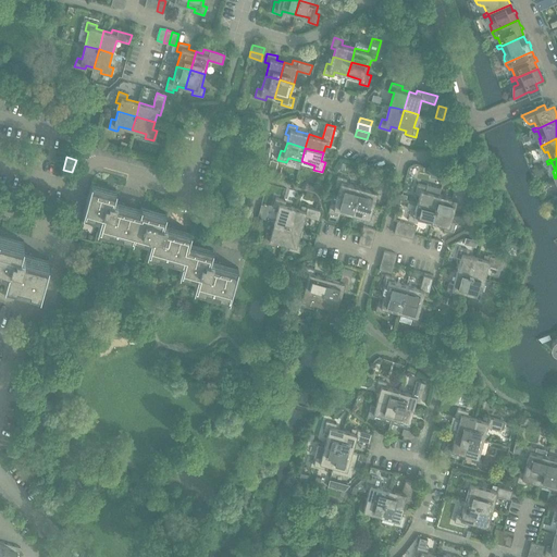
[(269,166),(267,172),(274,174),(277,162),(271,160),(269,166)]
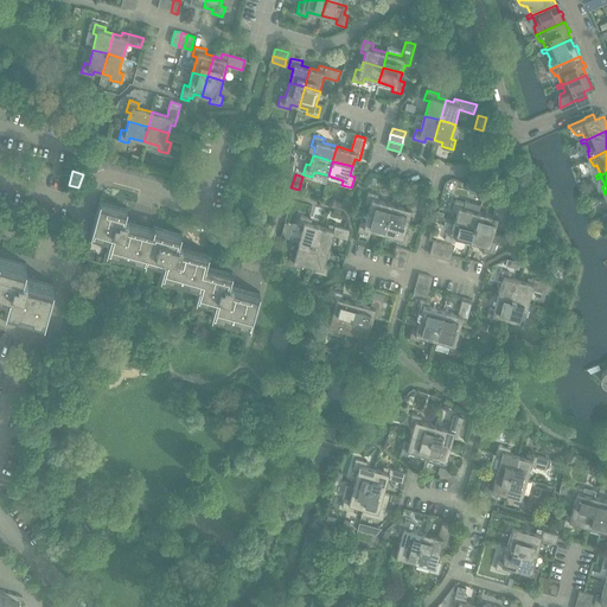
[(377,200),(378,196),(369,193),(365,204),(370,205),(368,213),(374,215),(388,218),(391,204),(377,200)]
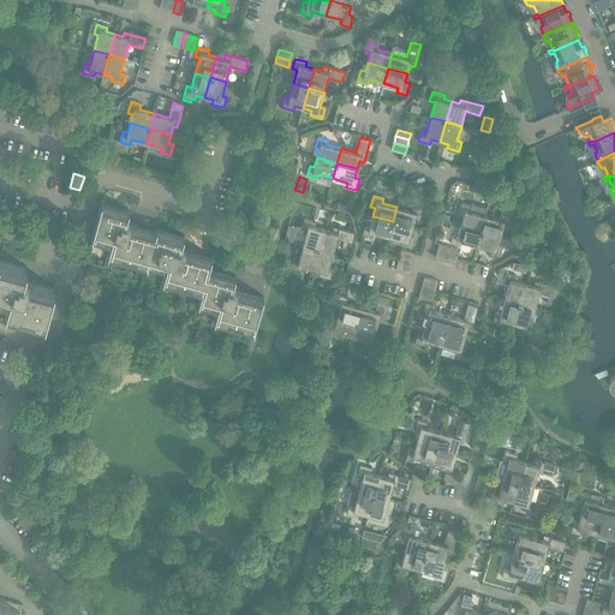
[(419,221),(425,199),(416,196),(412,210),(396,207),(393,221),(407,226),(413,227),(415,219),(419,221)]
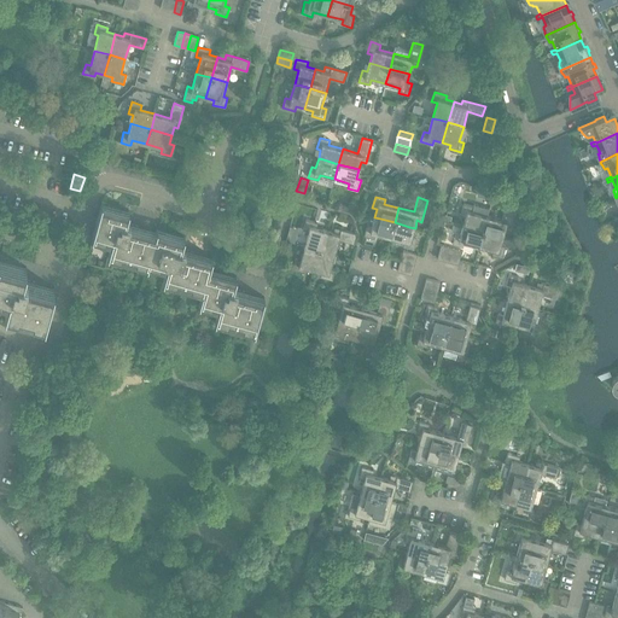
[(103,207),(103,203),(92,238),(111,244),(109,256),(147,267),(149,264),(157,234),(157,232),(157,231),(156,234),(155,233),(153,237),(134,232),(135,228),(126,226),(130,211),(129,210),(128,214),(112,209),(103,207)]
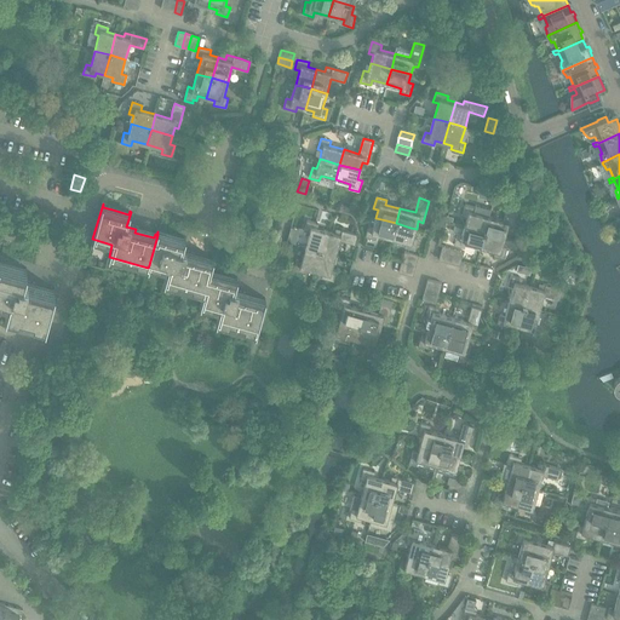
[(474,213),(475,208),(465,205),(463,217),(466,218),(464,227),(470,228),(484,233),(489,217),(474,213)]
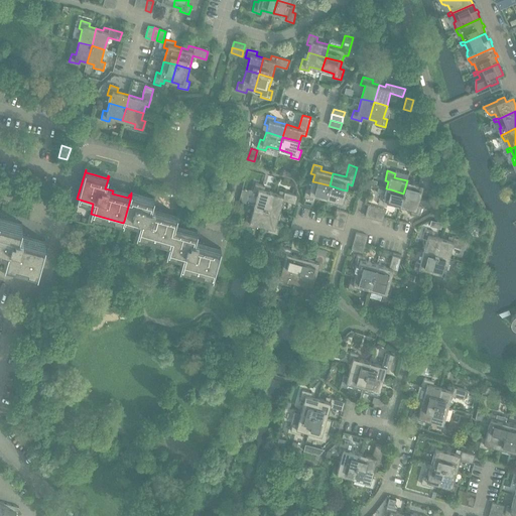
[(426,191),(431,174),(422,171),(419,183),(407,180),(403,194),(415,197),(420,198),(422,190),(426,191)]
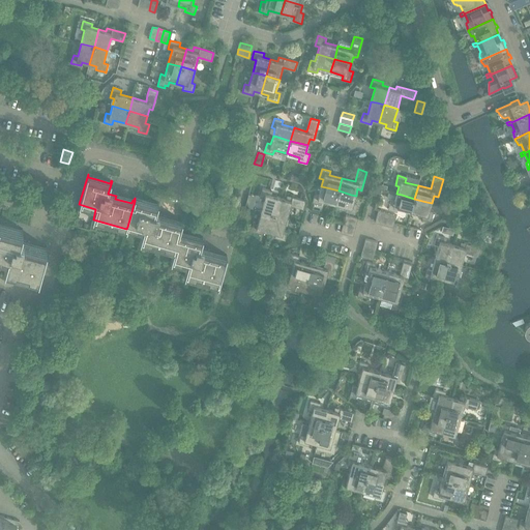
[(339,190),(326,187),(321,186),(319,194),(316,193),(313,202),(321,205),(322,201),(335,204),(339,190)]
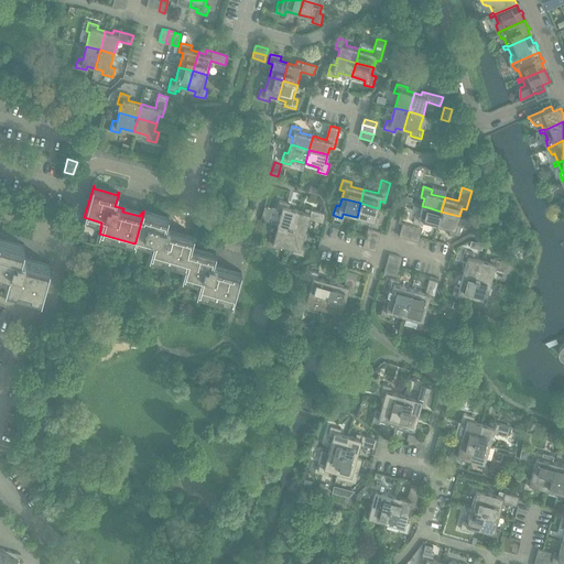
[(289,208),(290,204),(280,201),(278,209),(282,210),(278,225),(284,227),(292,229),(297,210),(289,208)]
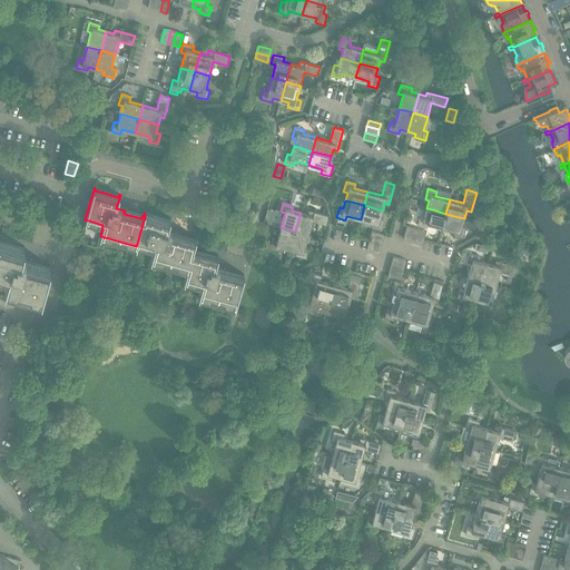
[(383,210),(377,209),(364,205),(361,219),(374,223),(373,228),(382,231),(385,219),(380,218),(383,210)]
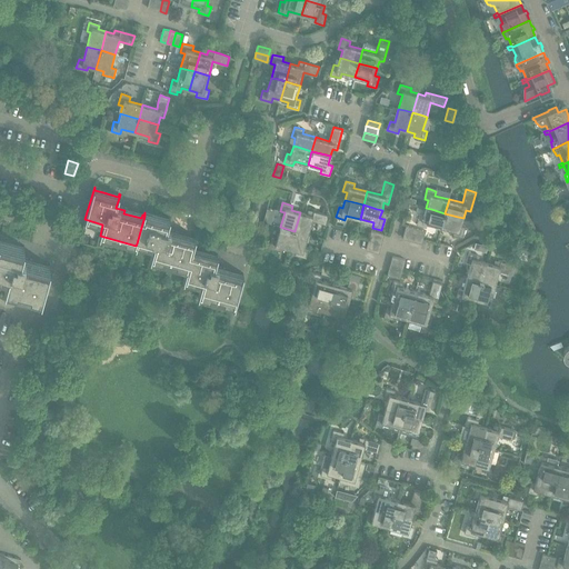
[(445,213),(431,209),(426,208),(425,216),(420,215),(417,226),(426,228),(428,223),(441,227),(445,213)]
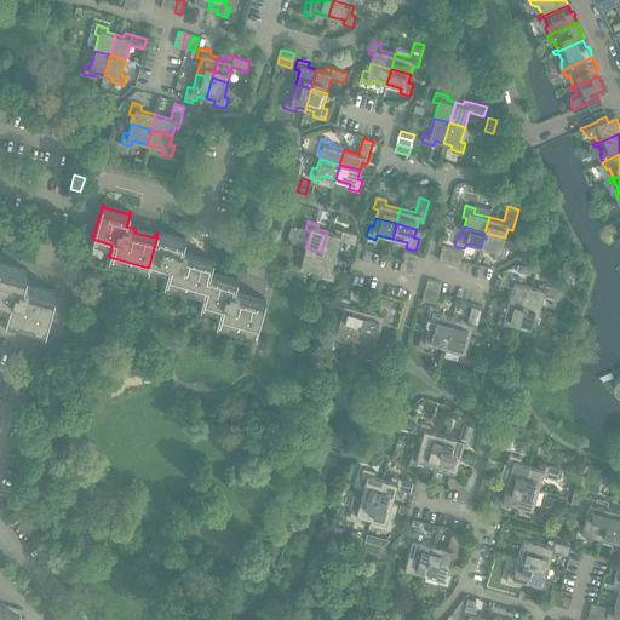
[(299,230),(291,228),(287,241),(296,244),(299,230)]
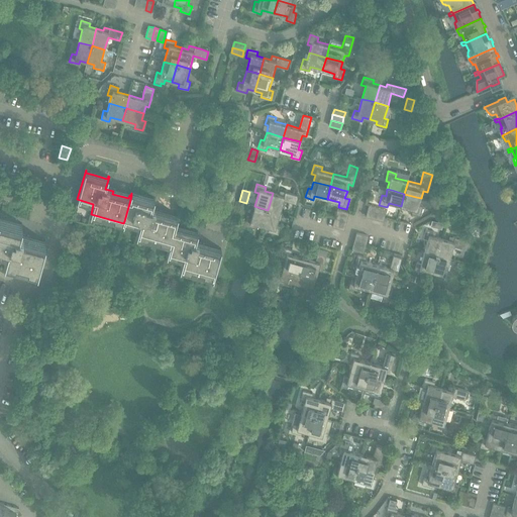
[(296,204),(298,196),(280,191),(279,195),(273,193),(268,210),(274,211),(280,213),(284,200),(296,204)]
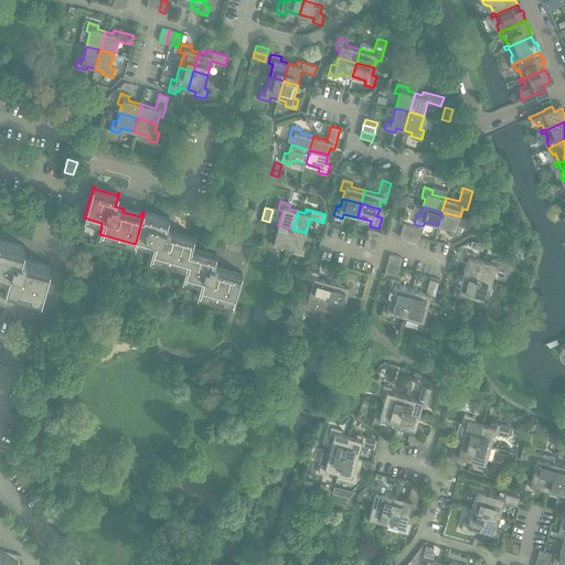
[(460,216),(455,215),(441,212),(438,225),(451,230),(450,234),(459,236),(462,225),(458,224),(460,216)]
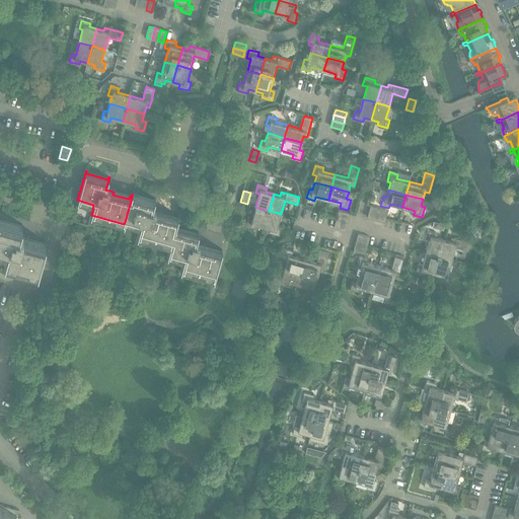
[(154,201),(153,203),(132,197),(125,222),(140,226),(137,236),(169,245),(170,245),(174,228),(175,228),(178,216),(177,216),(177,218),(161,214),(162,212),(153,209),(155,201),(154,201)]
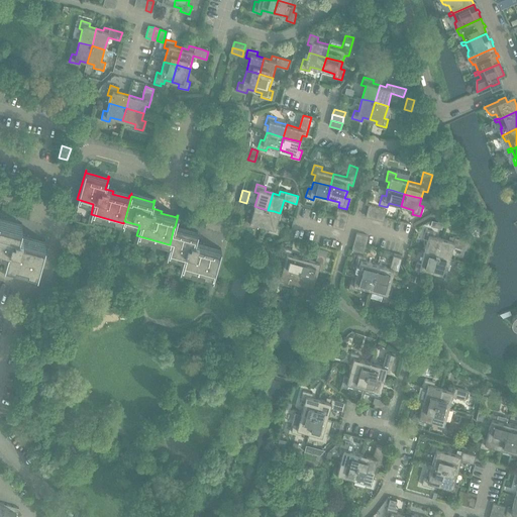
[(375,207),(370,205),(367,216),(372,218),(375,207)]
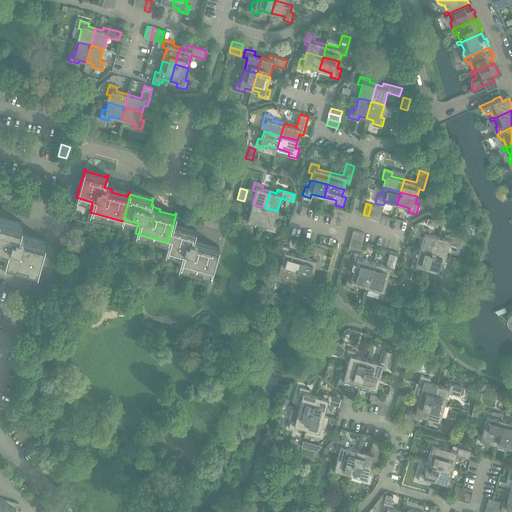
[(265,208),(258,206),(252,204),(249,216),(245,215),(243,223),(252,226),(253,222),(260,224),(265,208)]
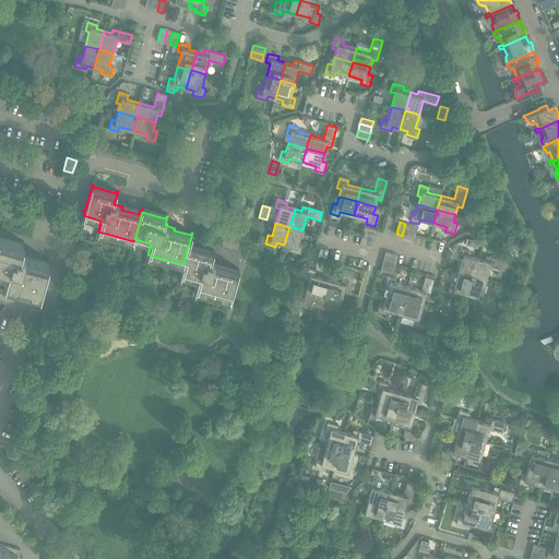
[(408,238),(412,225),(405,224),(402,236),(408,238)]
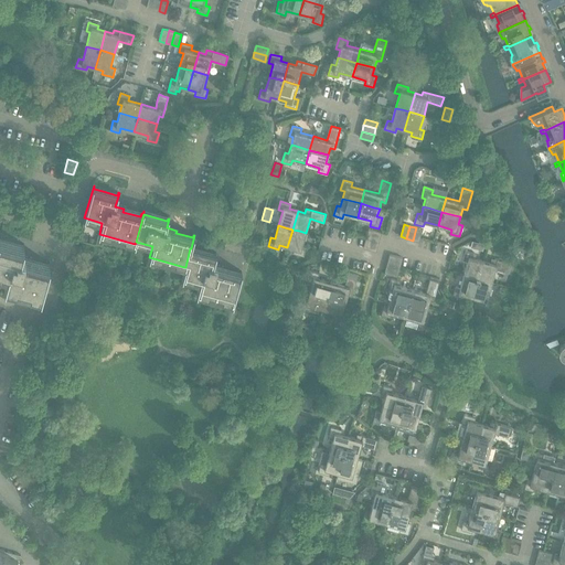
[(418,242),(423,230),(416,227),(413,241),(418,242)]
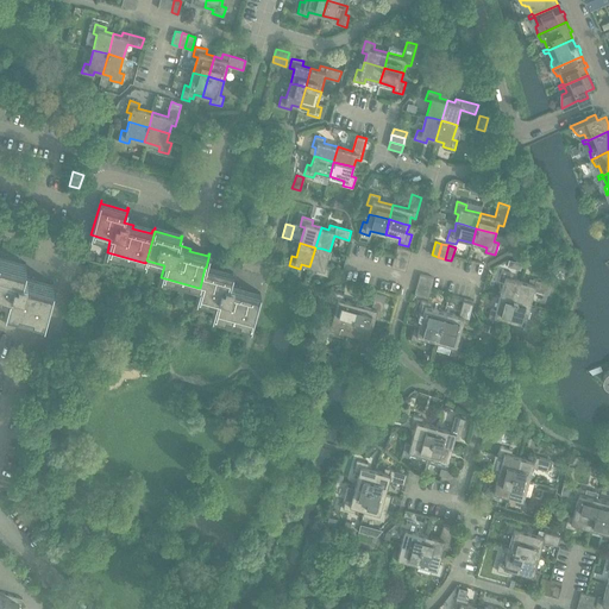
[(330,251),(322,249),(315,248),(309,267),(318,269),(316,274),(328,276),(331,267),(326,265),(330,251)]
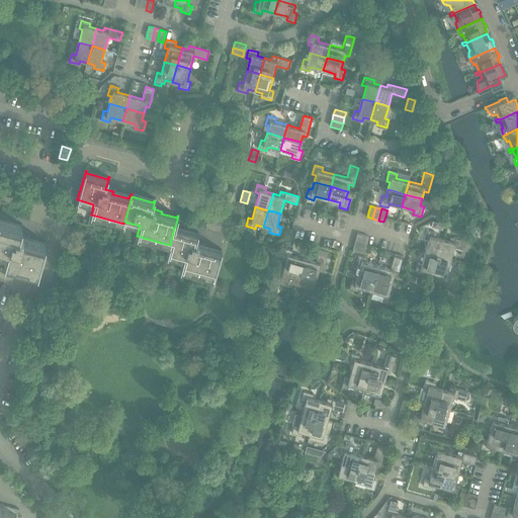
[(348,220),(349,213),(338,210),(337,217),(348,220)]
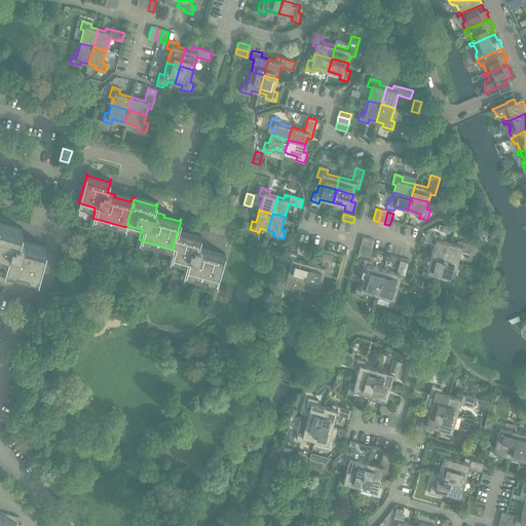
[(351,228),(353,223),(342,220),(340,225),(351,228)]
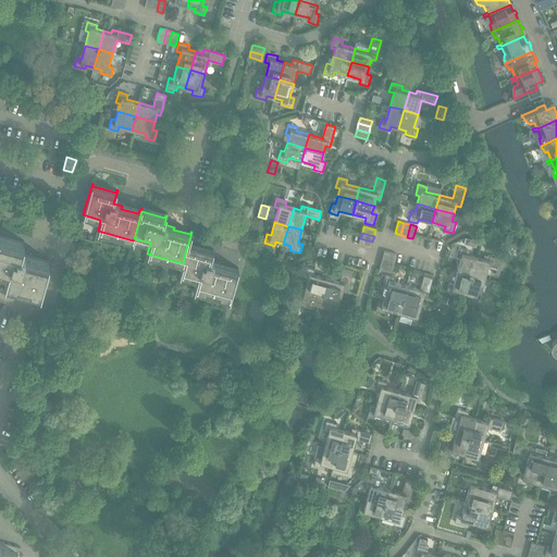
[(478,240),(466,237),(463,244),(477,247),(478,240)]
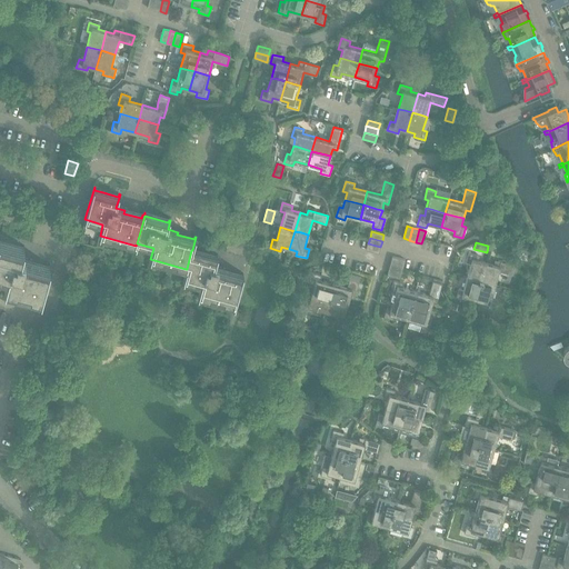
[(379,253),(380,247),(368,243),(367,250),(379,253)]
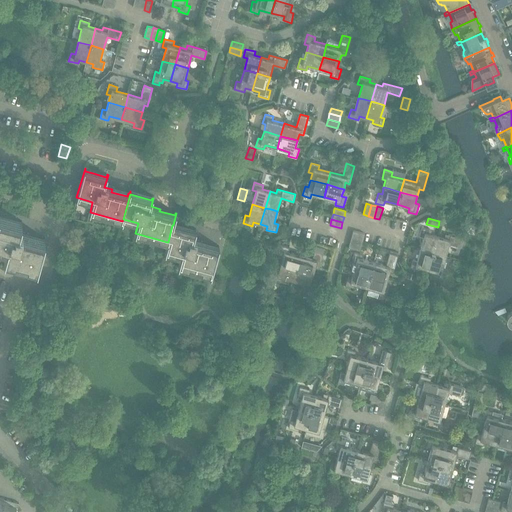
[(0,244),(7,247),(4,259),(37,268),(45,238),(44,238),(44,241),(28,237),(29,234),(19,231),(21,223),(20,223),(19,226),(0,220),(0,244)]
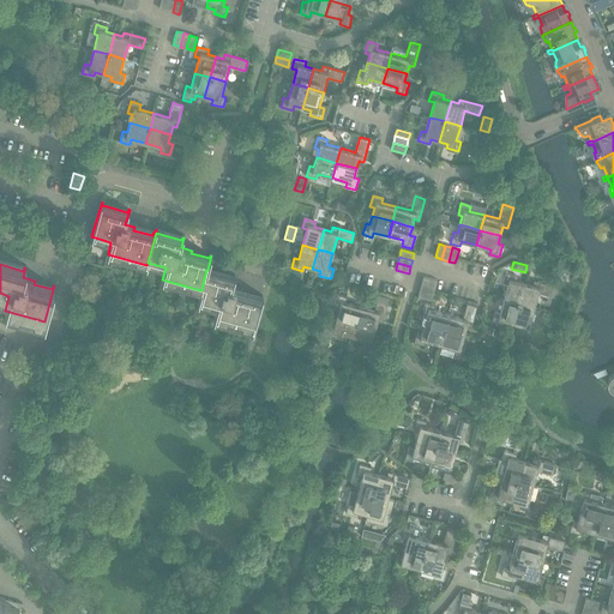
[(233,277),(208,270),(206,270),(202,290),(200,290),(198,302),(217,307),(214,319),(253,331),(263,295),(262,295),(260,299),(242,293),(244,290),(232,287),(235,275),(234,275),(233,277)]
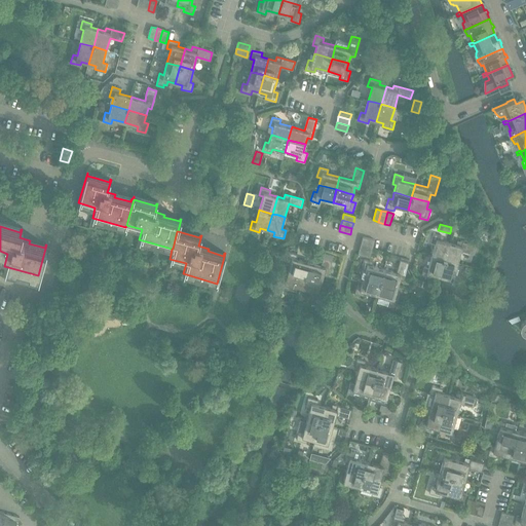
[(443,240),(444,236),(434,234),(431,242),(436,243),(433,256),(438,258),(445,260),(450,242),(443,240)]
